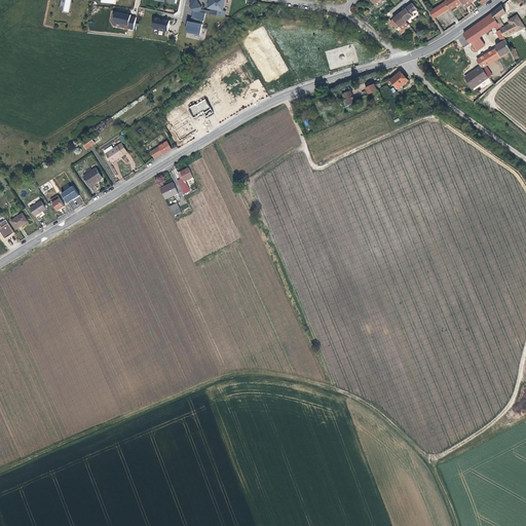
[(191,0),(190,6),(193,10),(194,10),(205,13),(225,16),(225,15),(226,11),(224,10),(225,0),(211,0),(212,0),(212,3),(211,3),(210,8),(212,8),(211,11),(201,9),(201,7),(196,0),(195,0),(194,0),(194,1),(193,1),(192,0),(191,0)]
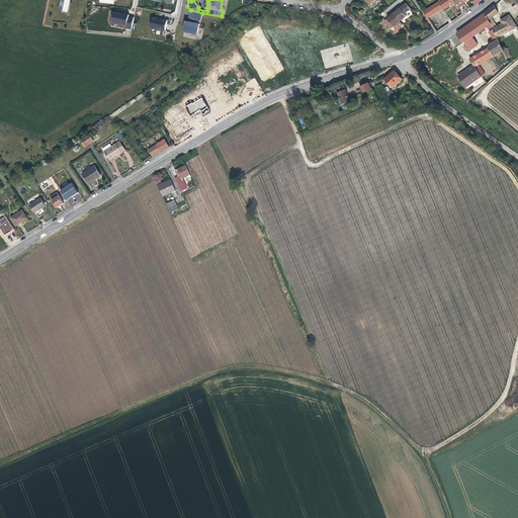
[(444,9),(454,3),(452,0),(441,0),(424,12),(428,17),(443,8),(444,9)]
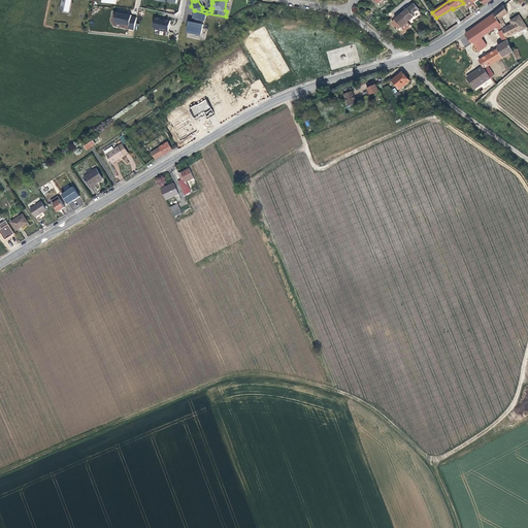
[(472,3),(470,0),(461,0),(463,3),(467,9),(473,4),(472,3)]
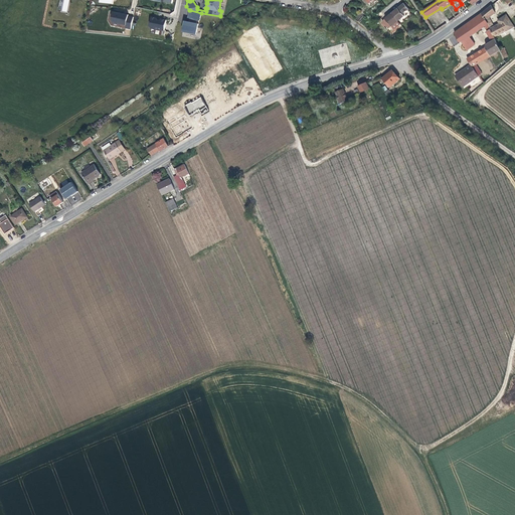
[(403,14),(409,9),(404,3),(392,13),(398,21),(404,16),(403,14)]
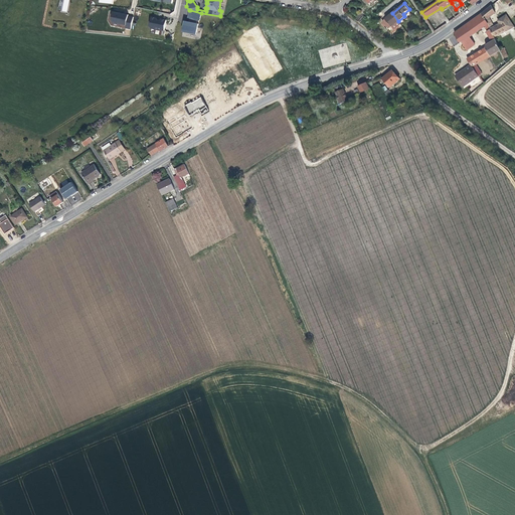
[(495,36),(514,26),(507,15),(498,20),(500,23),(493,27),(492,25),(493,24),(491,20),(489,18),(496,12),(492,5),(482,13),(487,20),(489,23),(495,36)]
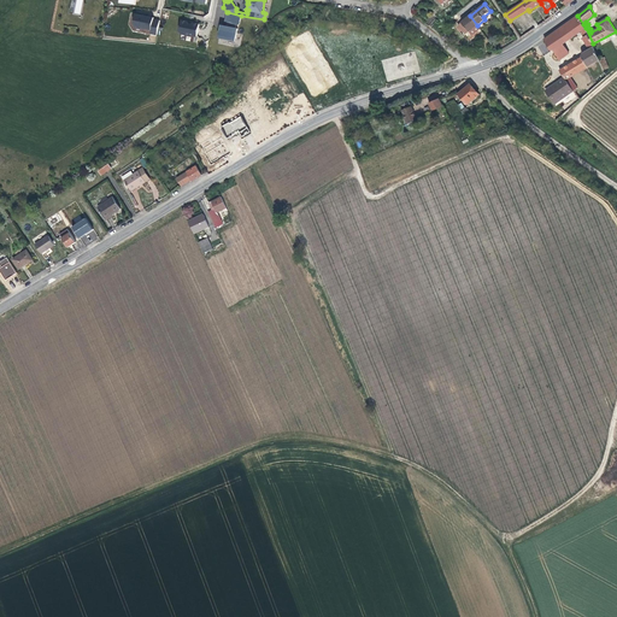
[(241,16),(228,12),(225,22),(228,22),(228,27),(222,25),(219,37),(235,41),(239,29),(236,28),(236,23),(240,24),(241,16)]
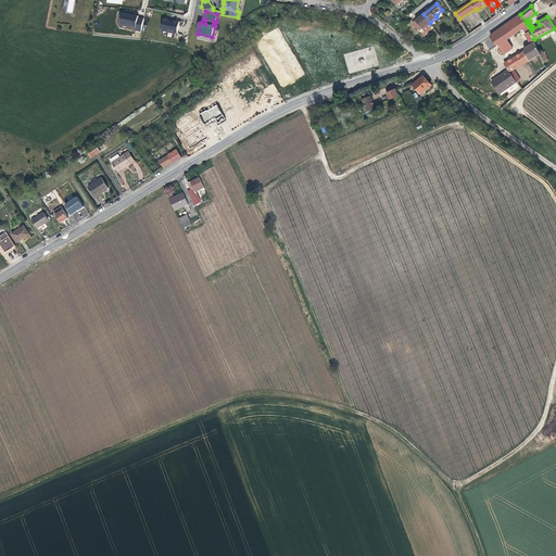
[(142,32),(143,15),(118,13),(116,28),(142,32)]
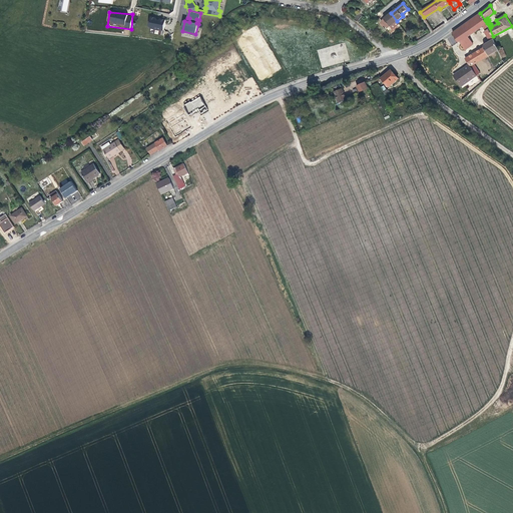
[(357,21),(362,15),(359,12),(354,19),(357,21)]
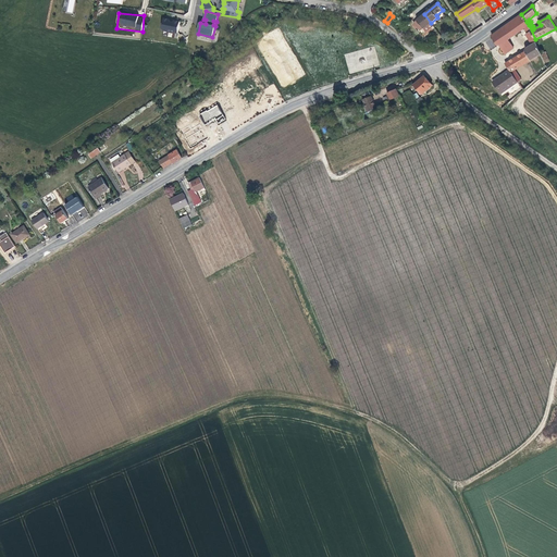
[(431,23),(424,14),(418,20),(415,23),(421,32),(431,23)]
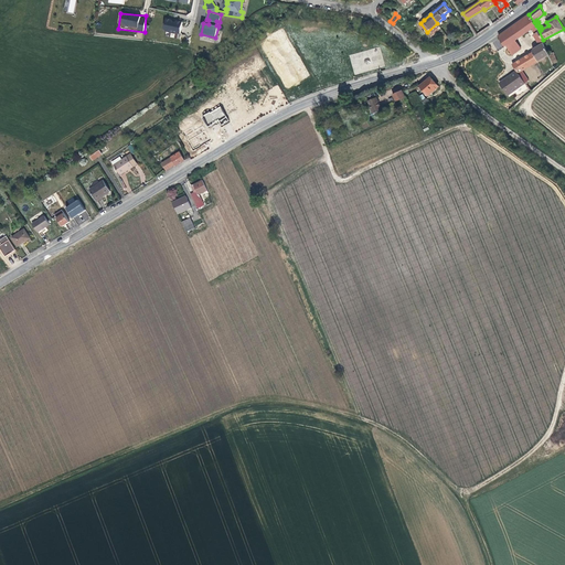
[(543,40),(536,25),(534,22),(529,14),(524,18),(524,19),(531,30),(533,29),(535,34),(534,34),(540,44),(541,45),(534,49),(534,52),(539,61),(548,55),(550,55),(544,43),(544,42),(543,40)]
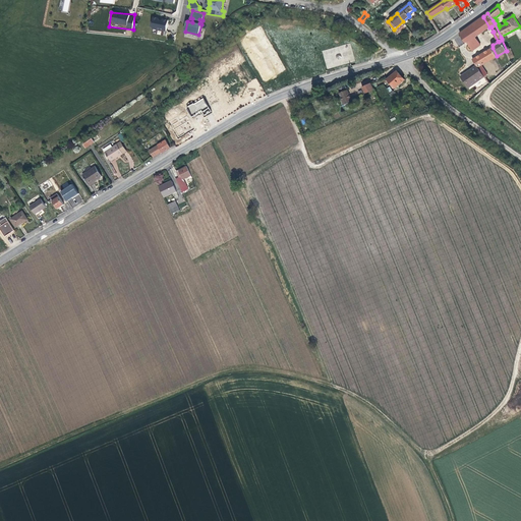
[(159,18),(154,16),(152,26),(153,27),(153,29),(165,31),(167,31),(169,20),(163,18),(163,20),(160,19),(159,18)]
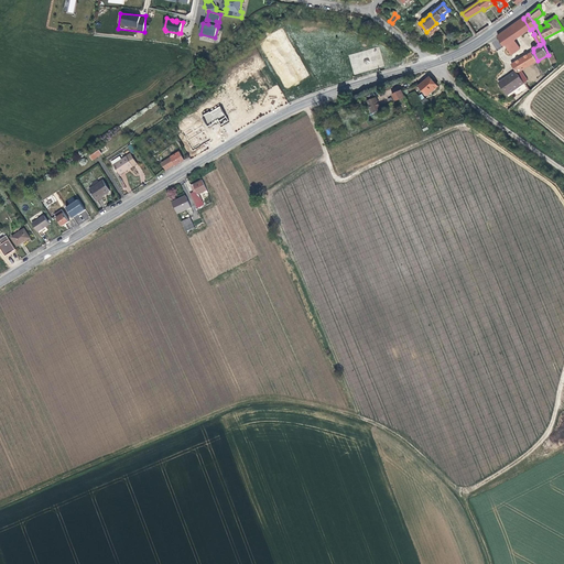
[(530,30),(523,19),(520,21),(527,32),(530,30)]
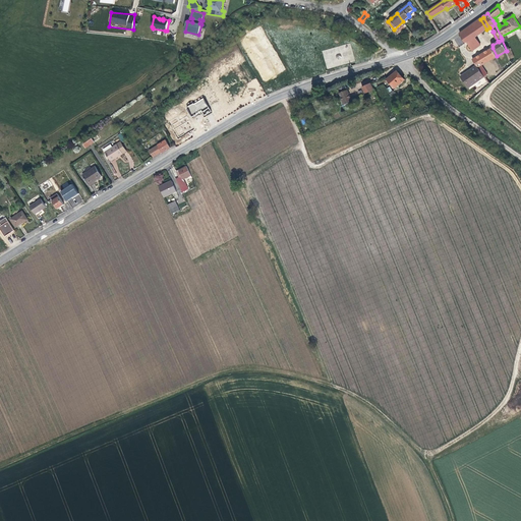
[(476,37),(483,32),(486,30),(480,19),(479,19),(471,25),(470,26),(469,26),(460,34),(466,43),(468,42),(472,51),(481,45),(476,37)]
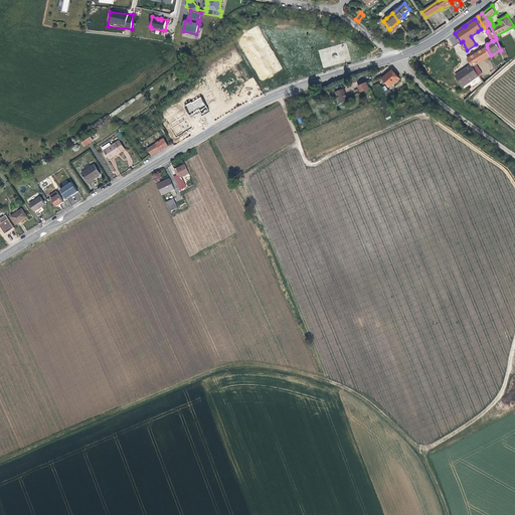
[(477,64),(487,57),(491,55),(487,47),(471,57),(468,58),(471,64),(479,75),(483,73),(477,64)]
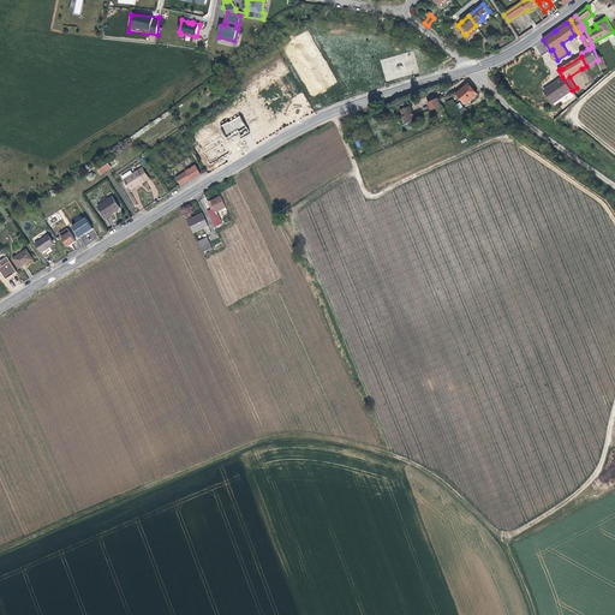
[(608,67),(603,58),(598,60),(597,60),(602,70),(608,67)]
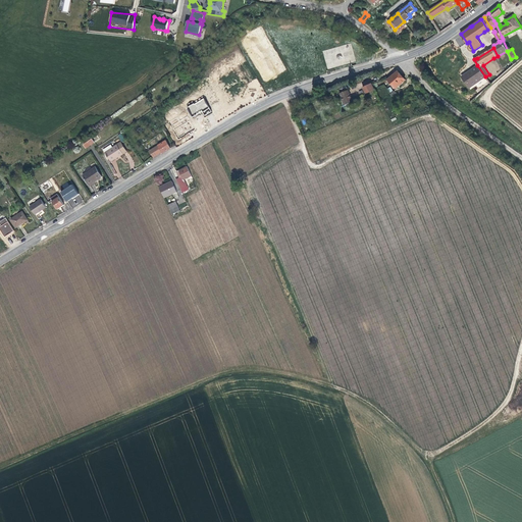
[(470,88),(485,76),(477,65),(470,70),(472,73),(464,80),(470,88)]
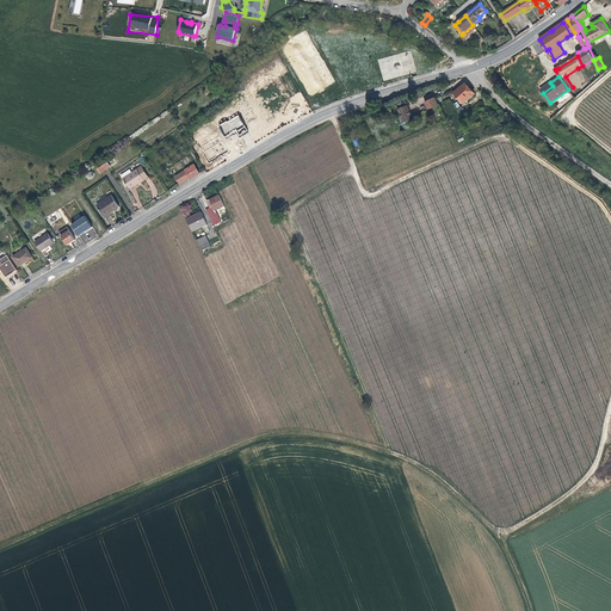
[(543,93),(553,86),(550,82),(541,90),(543,93)]
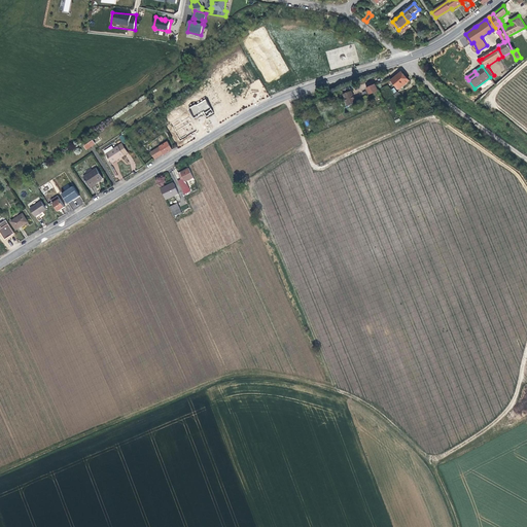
[(399,89),(410,80),(403,74),(402,74),(400,74),(399,73),(392,80),(394,82),(399,89)]
